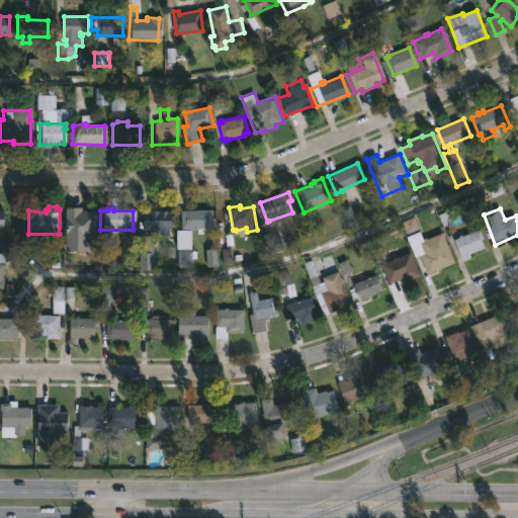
[(209,209),(209,212),(211,212),(211,217),(209,217),(210,229),(187,229),(187,231),(179,230),(178,210),(209,209)]
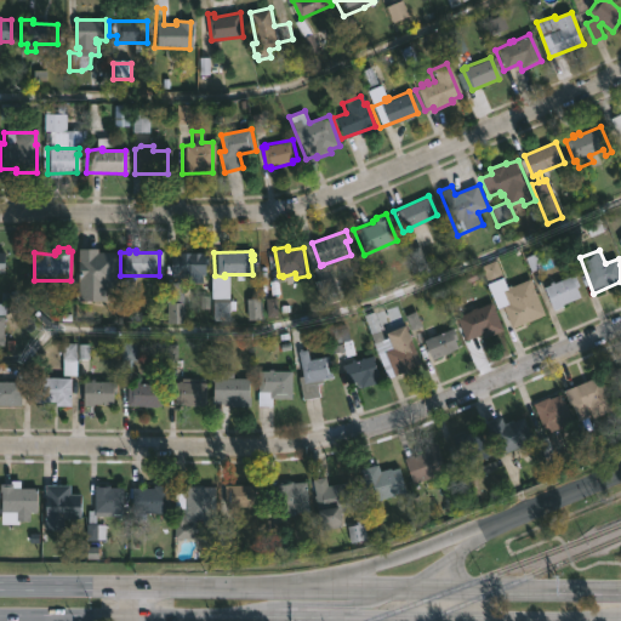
[(114,252),(114,260),(117,260),(117,265),(114,265),(114,286),(86,286),(86,301),(77,300),(77,261),(91,260),(91,252),(114,252)]
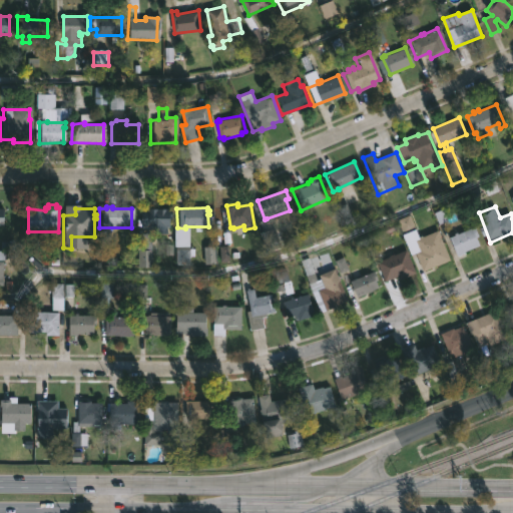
[(151,208),(168,209),(168,219),(166,219),(166,228),(139,229),(139,209),(151,208)]
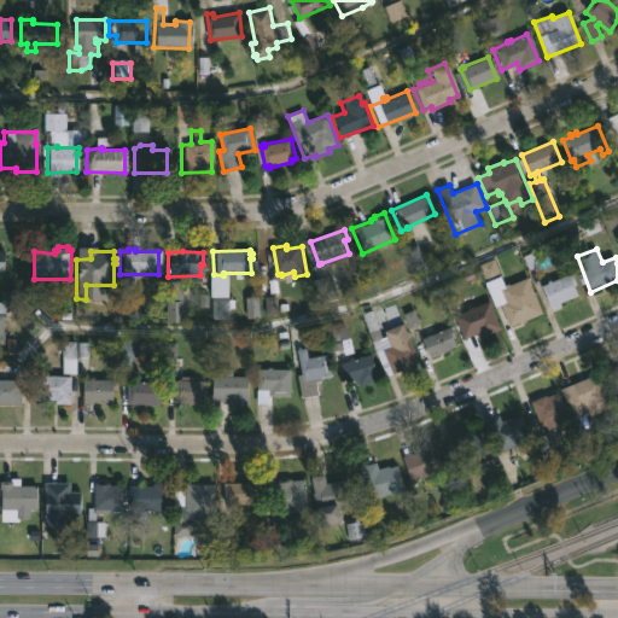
[(571,273),(577,285),(573,286),(578,296),(551,309),(541,286),(549,284),(548,281),(571,273)]
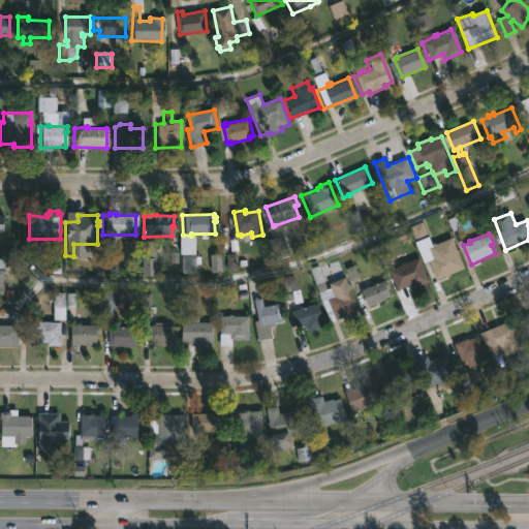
[(452,238),(465,269),(436,280),(428,260),(433,258),(429,248),(452,238)]
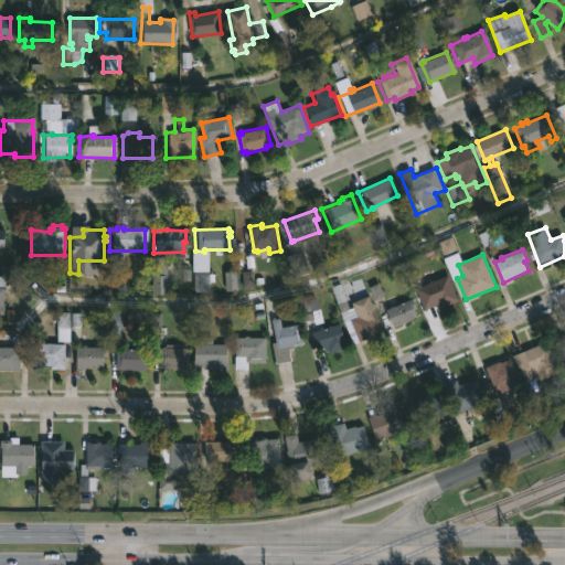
[(456,300),(438,308),(436,304),(422,310),(413,289),(446,276),(456,300)]
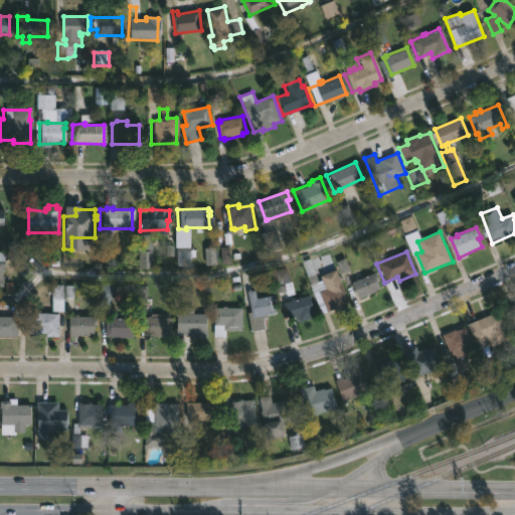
[(314,269),(319,282),(323,281),(321,277),(337,270),(350,303),(322,314),(306,272),(314,269)]
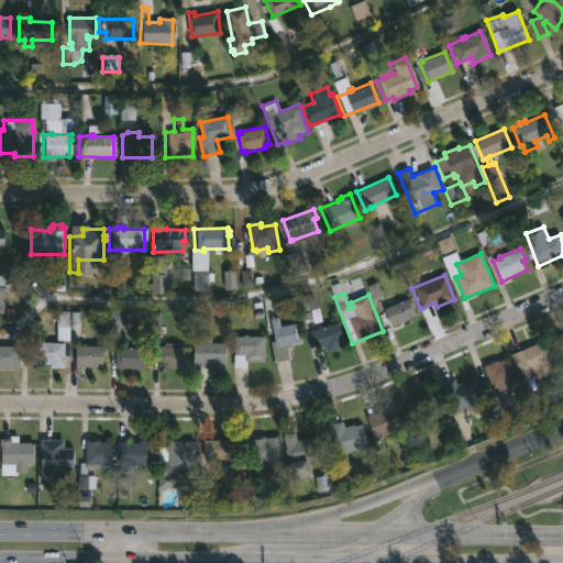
[(403,323),(393,328),(385,310),(411,298),(416,306),(411,308),(416,318),(403,323)]
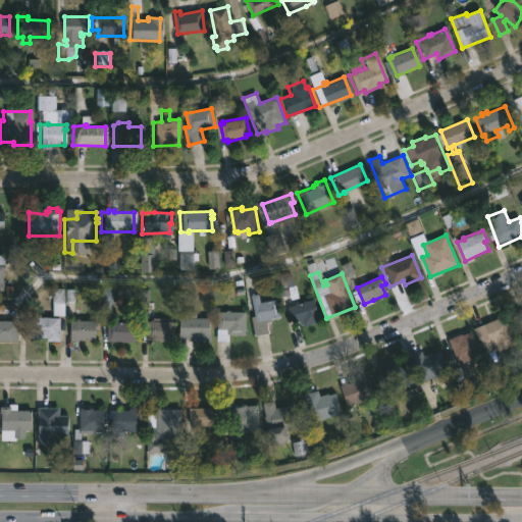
[(254,294),(255,295),(259,294),(260,303),(276,300),(280,318),(271,319),(272,322),(261,324),(263,334),(255,336),(252,317),(255,316),(251,296),(254,294)]
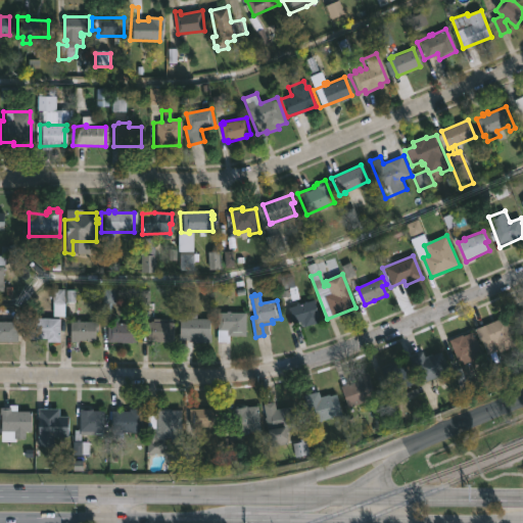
[(312,300),(319,322),(302,327),(301,324),(291,327),(285,308),(312,300)]
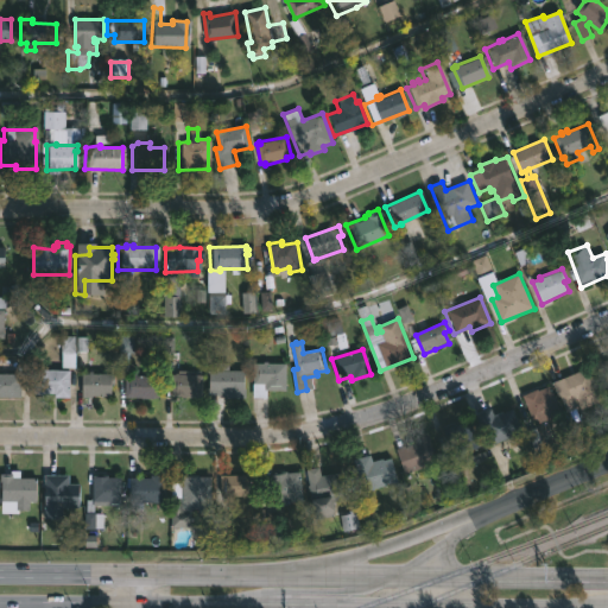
[(607,381),(606,382),(597,363),(607,359),(607,381)]
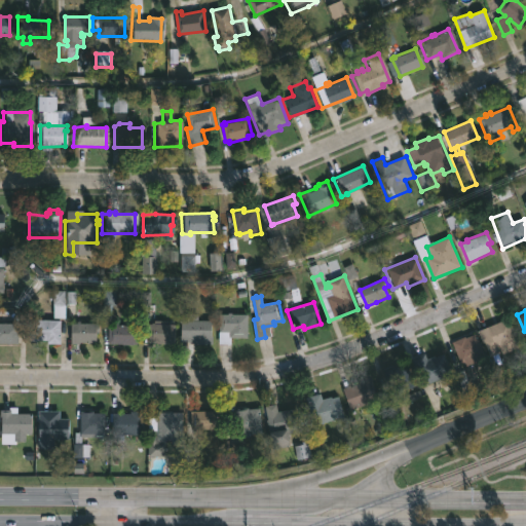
[(232,312),(232,314),(247,314),(247,334),(230,333),(230,344),(219,344),(219,314),(232,312)]
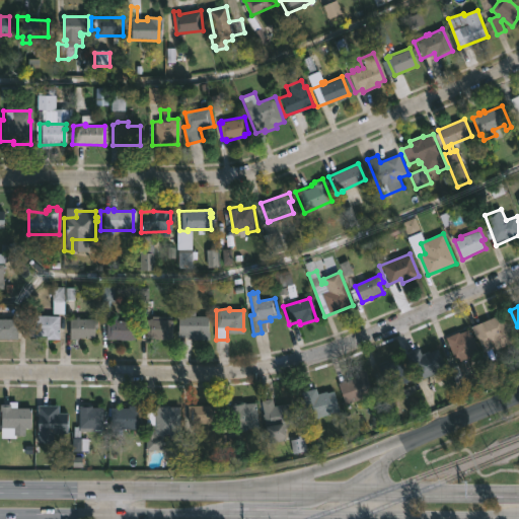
[(195,310),(195,316),(209,316),(209,340),(178,338),(178,316),(182,316),(182,310),(195,310)]
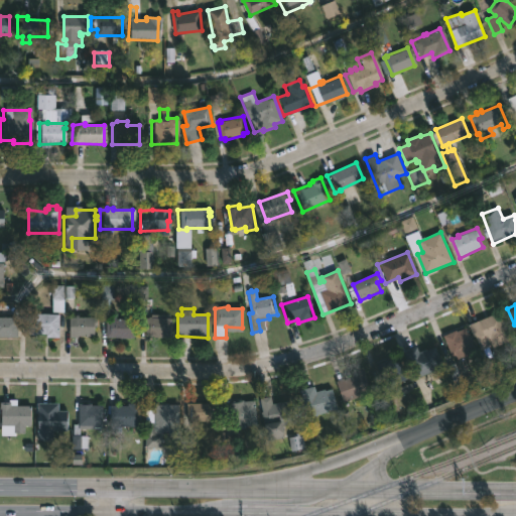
[(501,344),(494,347),(491,345),(482,349),(476,336),(474,336),(470,325),(501,311),(512,340),(501,344)]
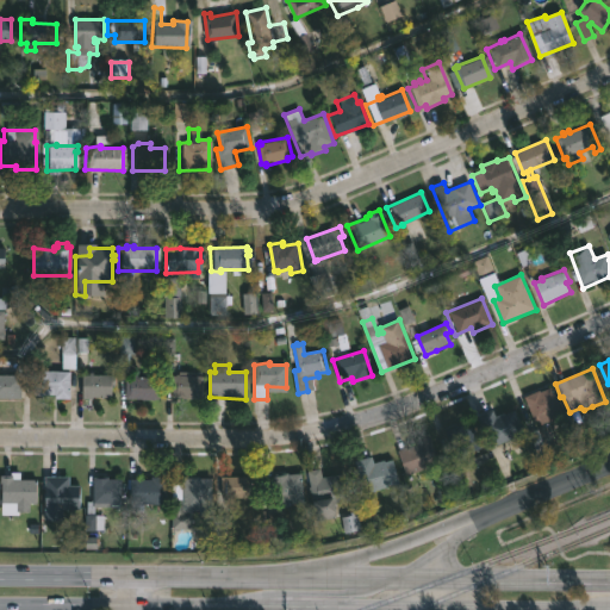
[(67,372),(67,399),(51,399),(51,396),(30,394),(30,372),(67,372)]
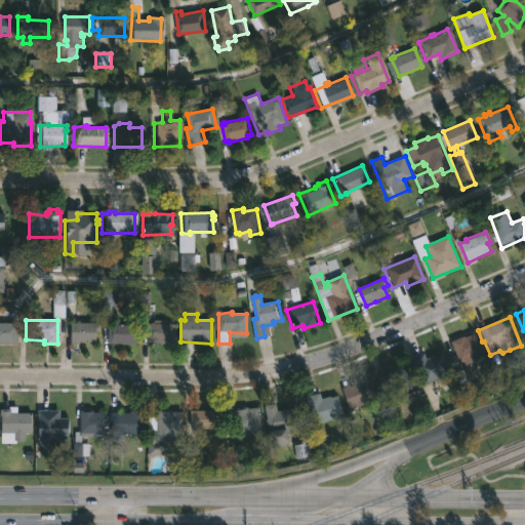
[(148,342),(149,323),(155,322),(155,320),(165,320),(165,322),(174,323),(174,342),(148,342)]
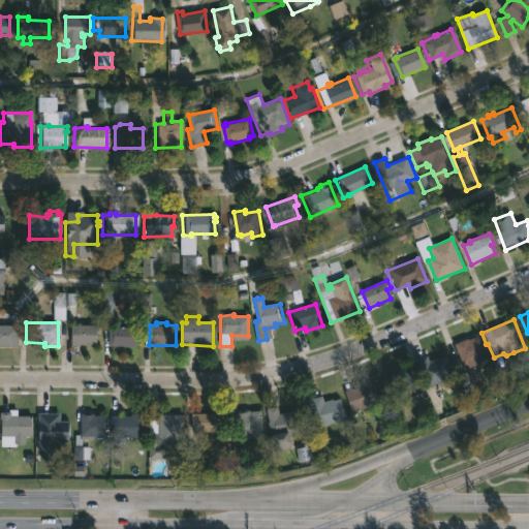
[(78,323),(78,325),(96,325),(96,336),(93,336),(93,345),(75,345),(75,347),(68,347),(68,325),(75,325),(75,323),(78,323)]
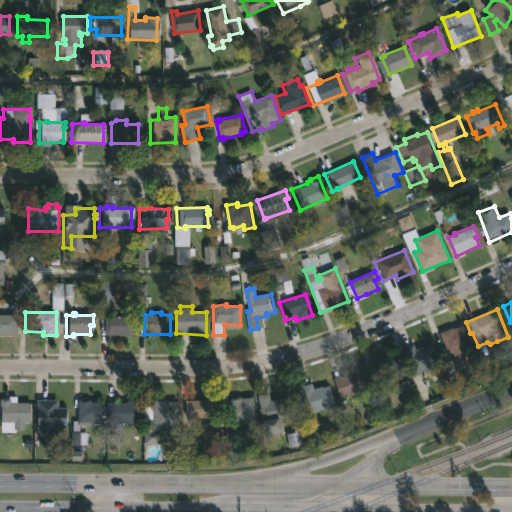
[(0,314),(18,315),(18,335),(0,334),(0,314)]
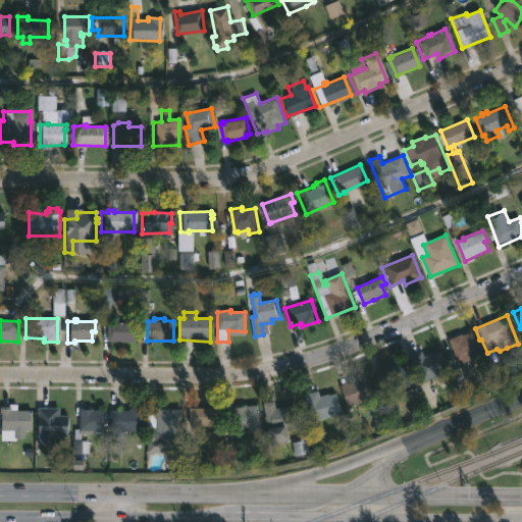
[(115,321),(115,323),(134,323),(133,343),(104,343),(105,323),(111,323),(111,321),(115,321)]
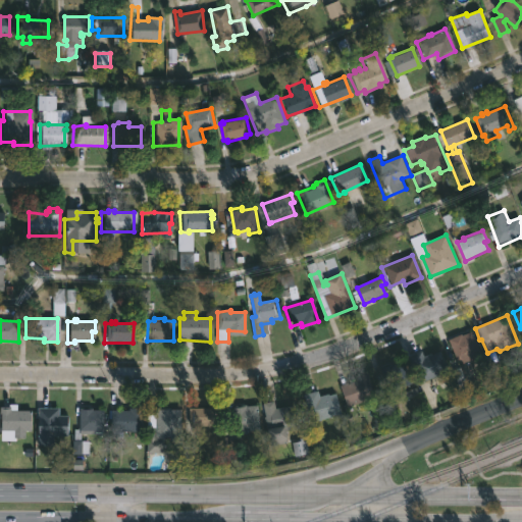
[(472,331),(482,356),(464,364),(462,360),(458,361),(449,340),(472,331)]
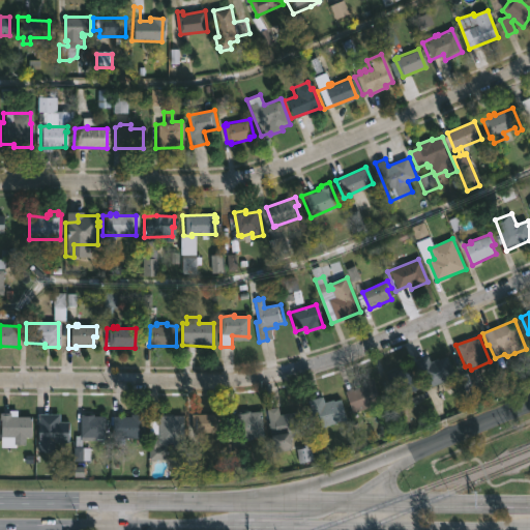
[(446,379),(427,388),(417,369),(444,356),(453,376),(446,379)]
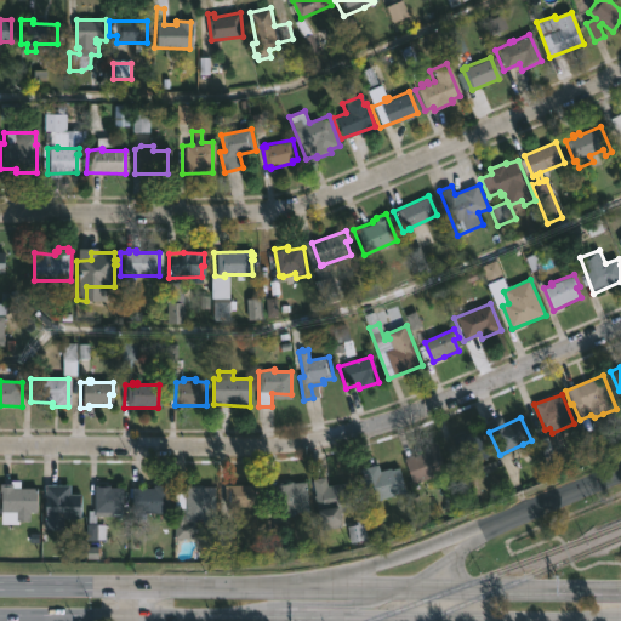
[(478,431),(489,455),(463,466),(451,439),(463,434),(465,437),(478,431)]
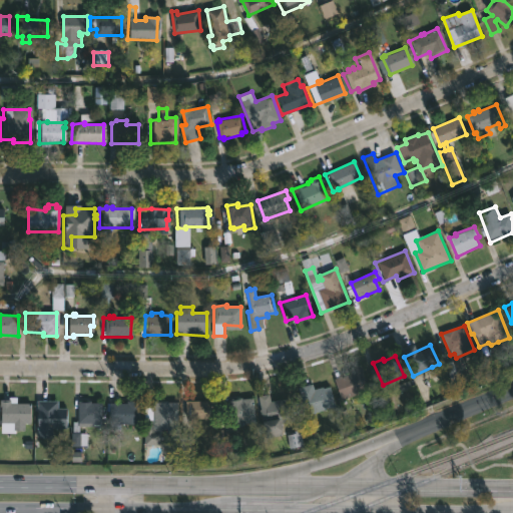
[(358,368),(367,390),(339,400),(331,381),(348,375),(347,373),(358,368)]
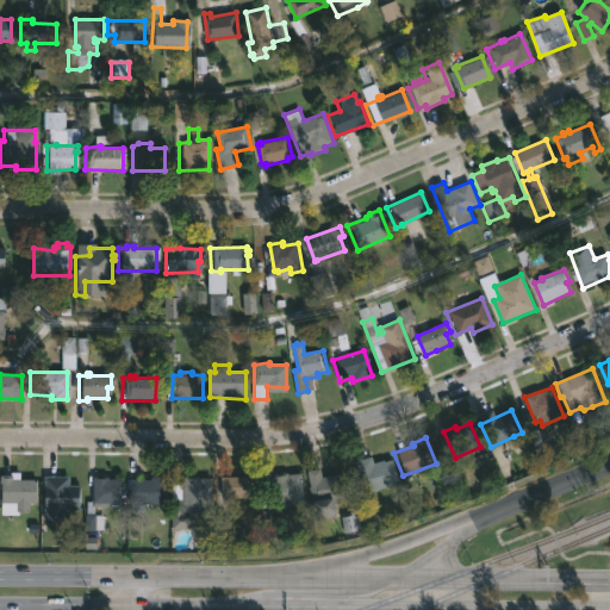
[(369,458),(371,464),(390,459),(396,485),(367,492),(363,480),(356,481),(352,462),(369,458)]
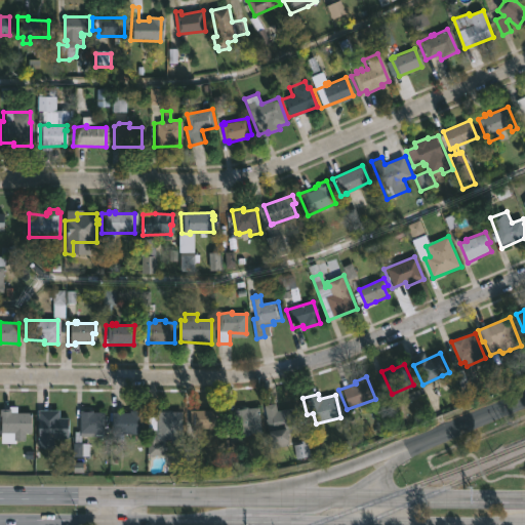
[(277,403),(278,410),(298,407),(301,429),(289,431),(291,443),(274,446),(272,433),(269,434),(265,405),(277,403)]
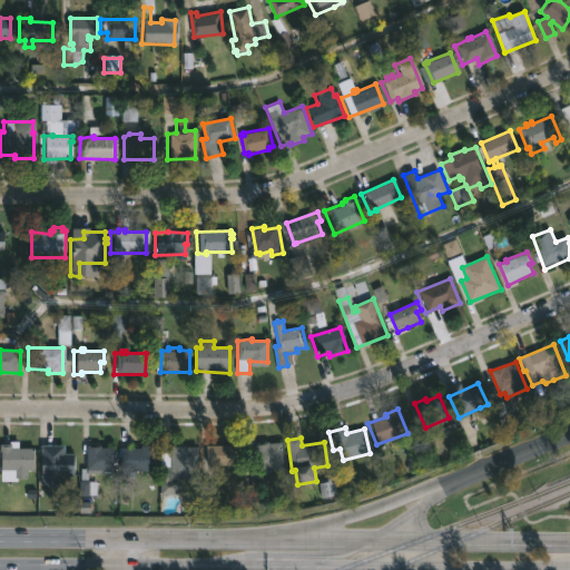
[(278,443),(281,470),(268,471),(268,474),(255,477),(252,444),(278,443)]
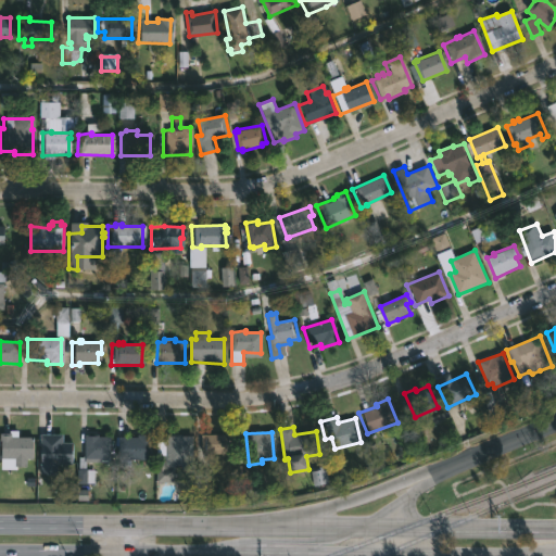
[(74,442),(73,465),(59,464),(58,475),(41,475),(41,433),(53,434),(53,442),(74,442)]
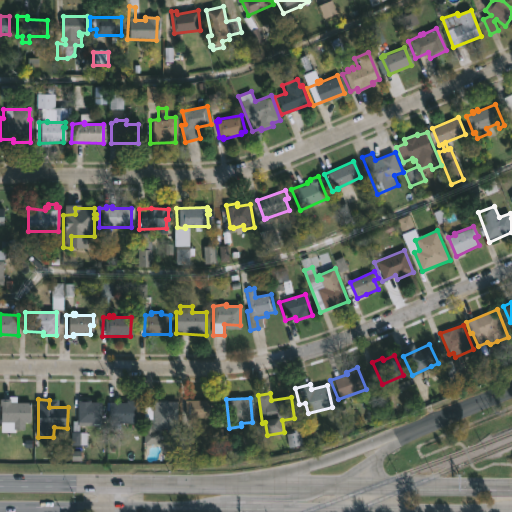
[(0,400),(7,400),(7,403),(28,403),(28,424),(22,424),(22,426),(11,426),(11,423),(0,423),(0,400)]
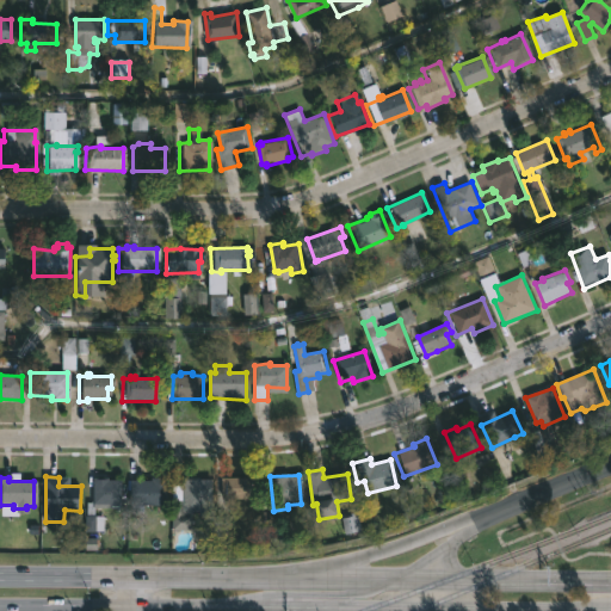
[(109,477),(109,480),(122,480),(122,507),(110,507),(110,505),(103,504),(103,508),(97,507),(97,504),(94,504),(94,516),(105,516),(105,531),(86,531),(88,501),(94,503),(94,477),(109,477)]
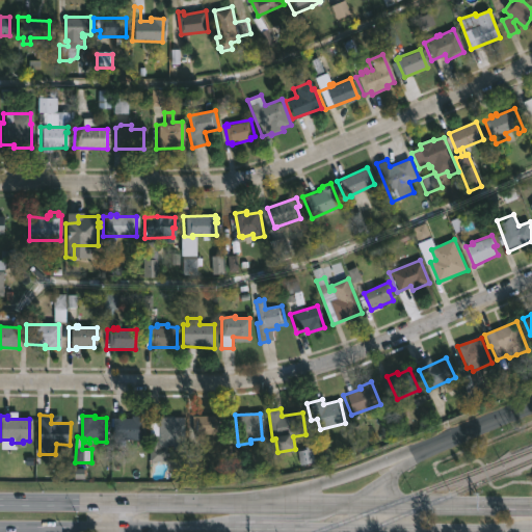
[(173,417),(184,418),(184,450),(176,449),(176,446),(167,446),(167,462),(150,461),(151,435),(159,435),(159,416),(173,417)]
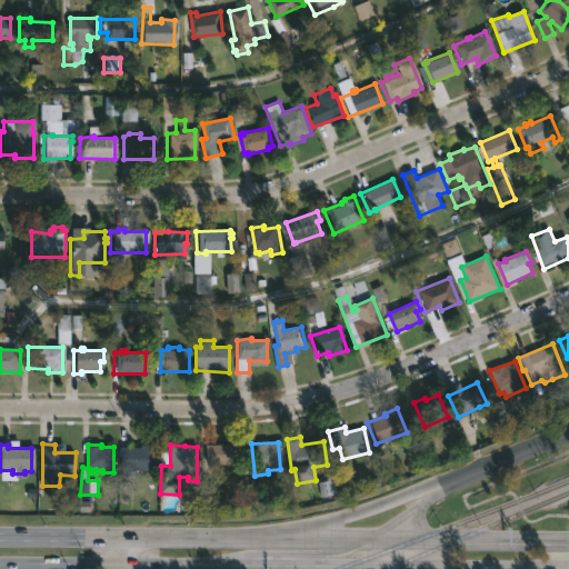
[(131,471),(131,478),(120,478),(120,471),(118,471),(119,448),(139,448),(139,446),(151,446),(150,471),(131,471)]
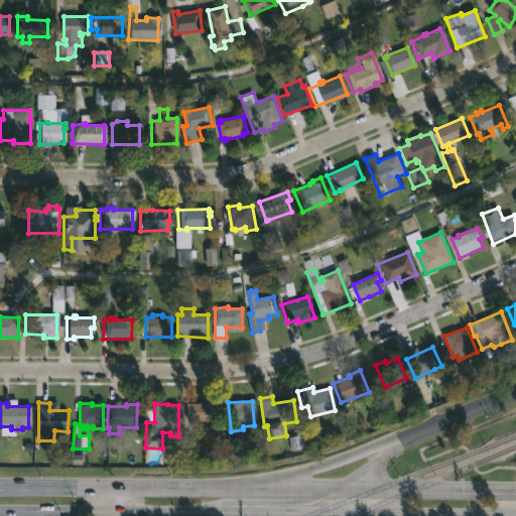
[(189,422),(187,422),(187,404),(218,404),(218,422),(189,422)]
